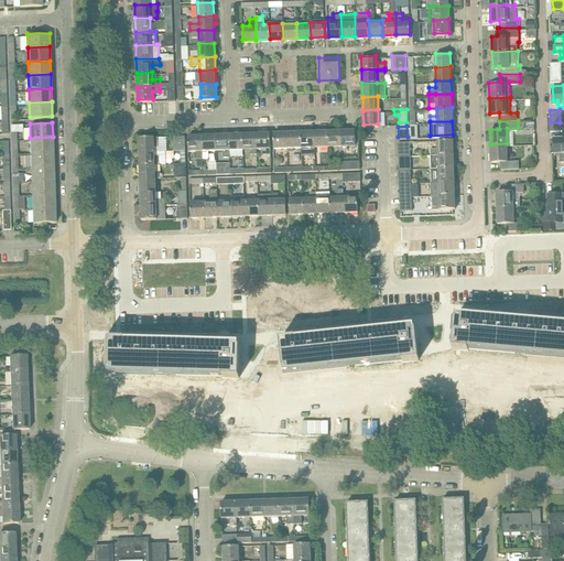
[(342,128),(327,129),(328,144),(342,143),(342,128)]
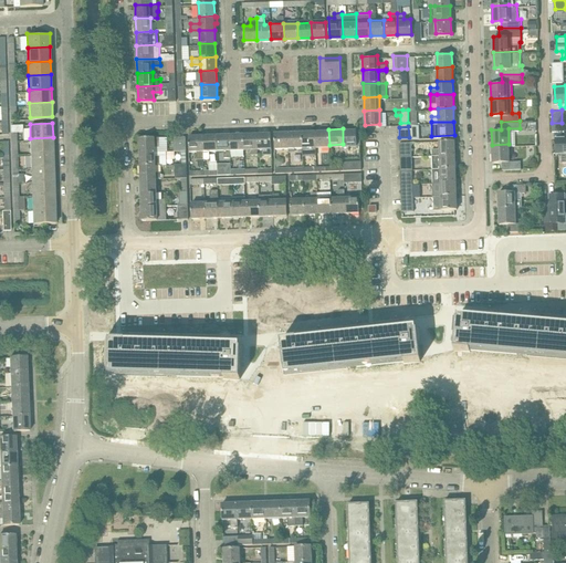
[(356,128),(343,128),(343,144),(343,148),(349,148),(349,144),(360,144),(360,133),(356,133),(356,128)]
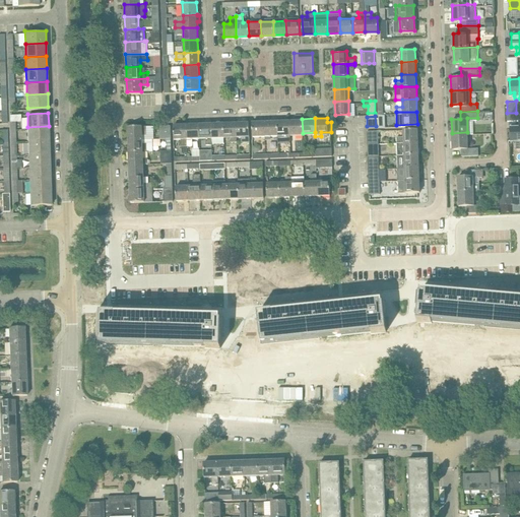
[(290,133),(289,119),(277,120),(277,133),(277,140),(290,140),(290,133)]
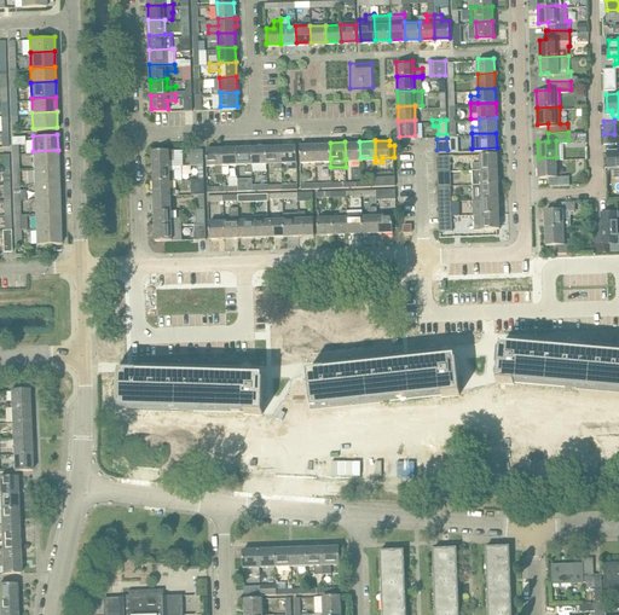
[(360,158),(359,141),(345,141),(346,158),(360,158)]
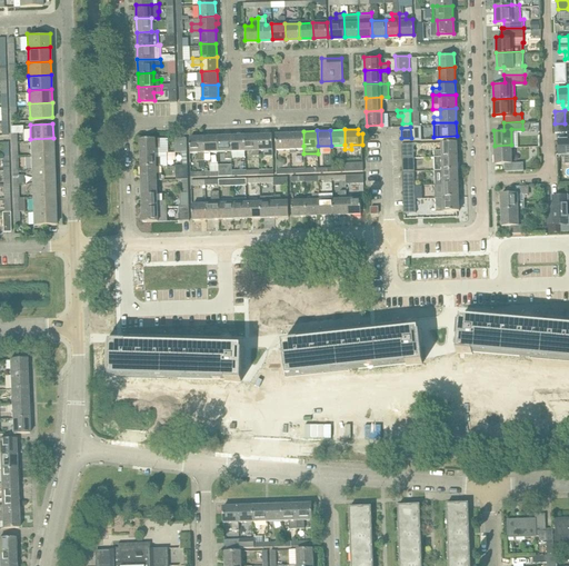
[(290,147),(289,131),(276,131),(276,147),(290,147)]
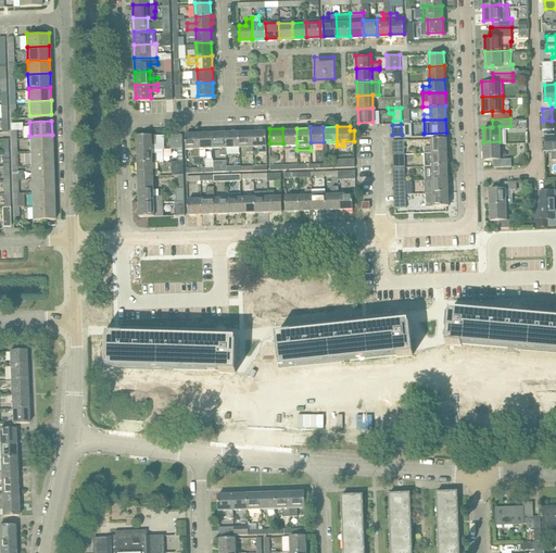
[(297,142),(297,128),(282,128),(283,143),(297,142)]
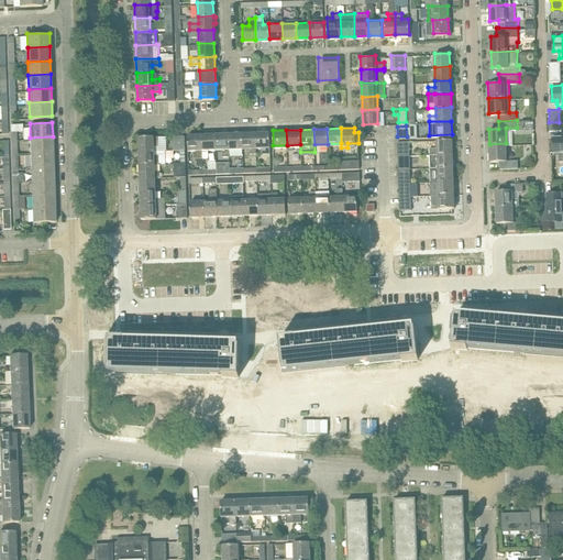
[(242,146),(242,131),(229,132),(229,152),(243,152),(242,146)]
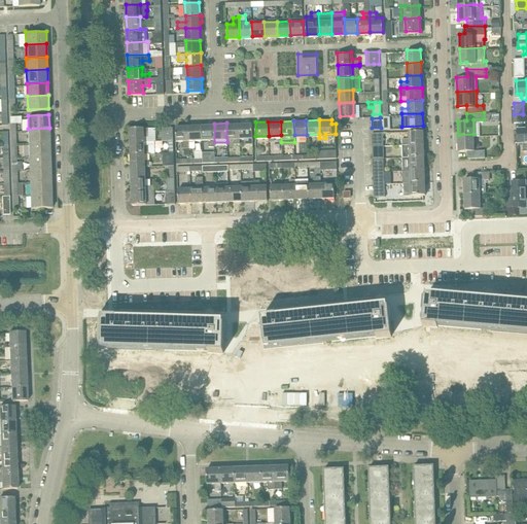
[(239,123),(226,123),(226,137),(239,137),(239,123)]
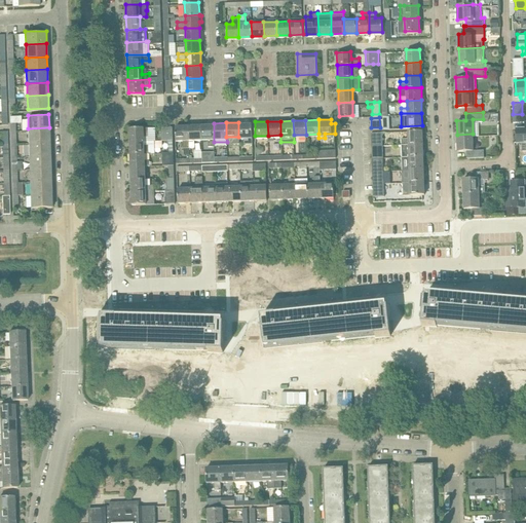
[(253,143),(252,136),(252,122),(238,122),(238,137),(246,136),(246,143),(253,143)]
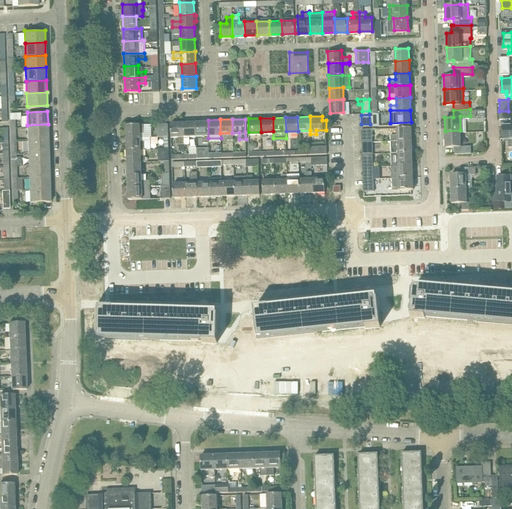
[(195,120),(183,121),(183,142),(190,142),(189,134),(196,134),(195,120)]
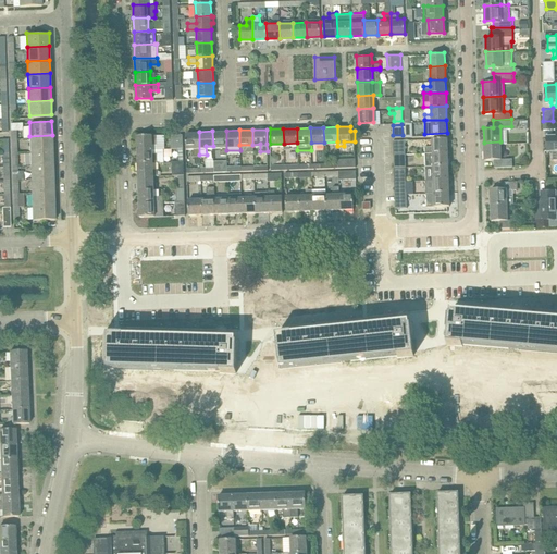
[(226,150),(226,131),(212,131),(213,146),(220,146),(221,152),(226,152),(226,150)]
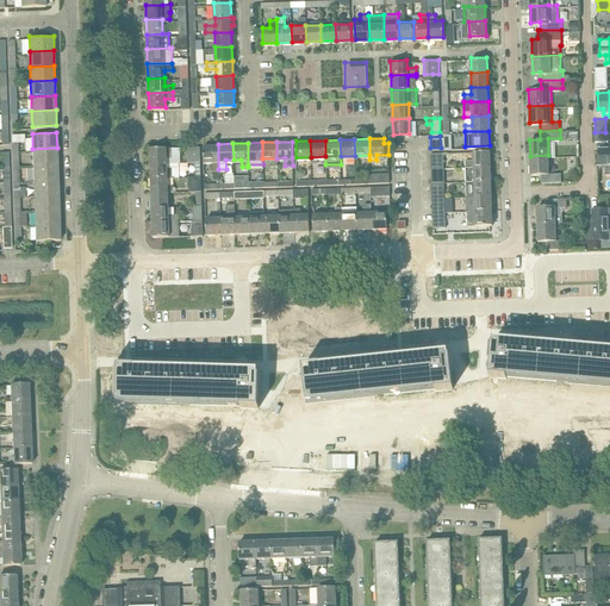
[(194,160),(200,160),(199,144),(187,145),(187,161),(194,160)]
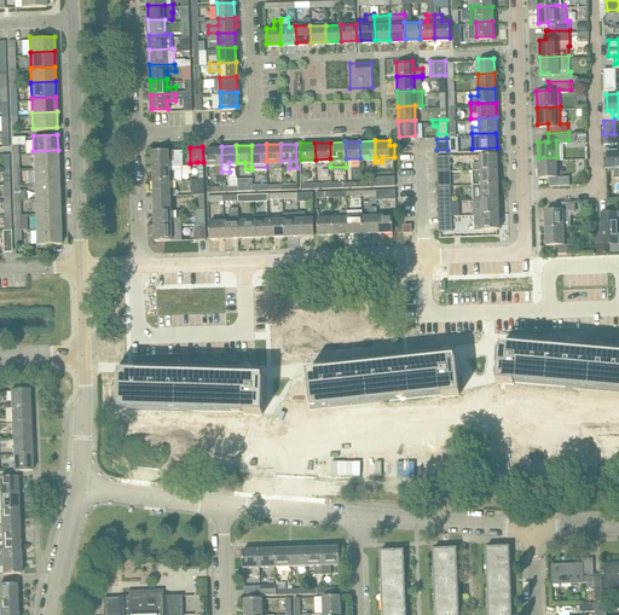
[(221,172),(221,146),(207,146),(207,163),(214,163),(214,172),(221,172)]
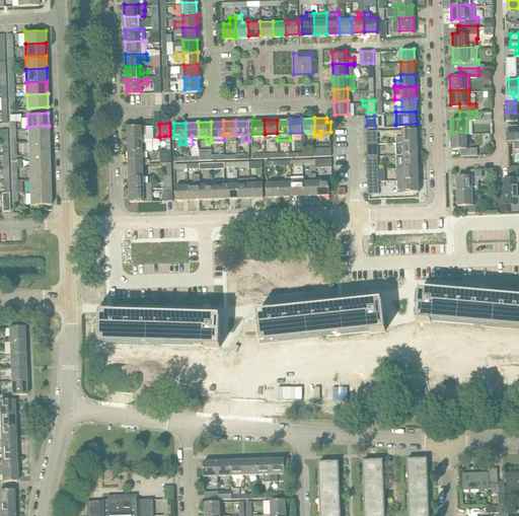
[(128,137),(142,137),(142,133),(146,133),(146,124),(128,125),(128,137)]
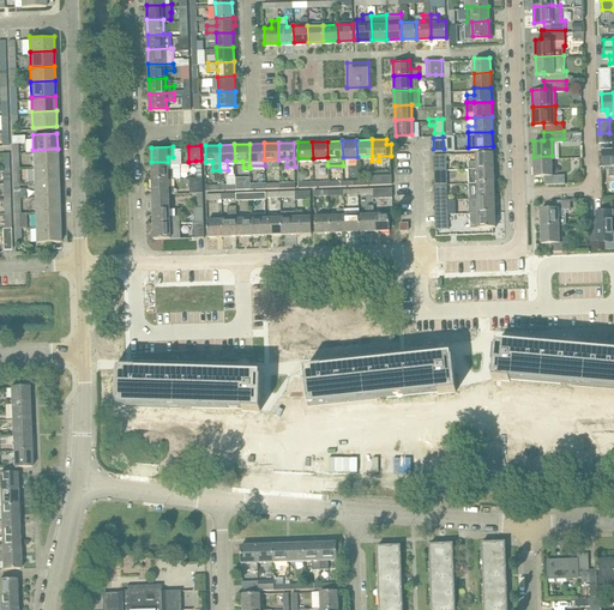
[(613,146),(603,148),(603,163),(609,163),(609,173),(613,173),(613,146)]
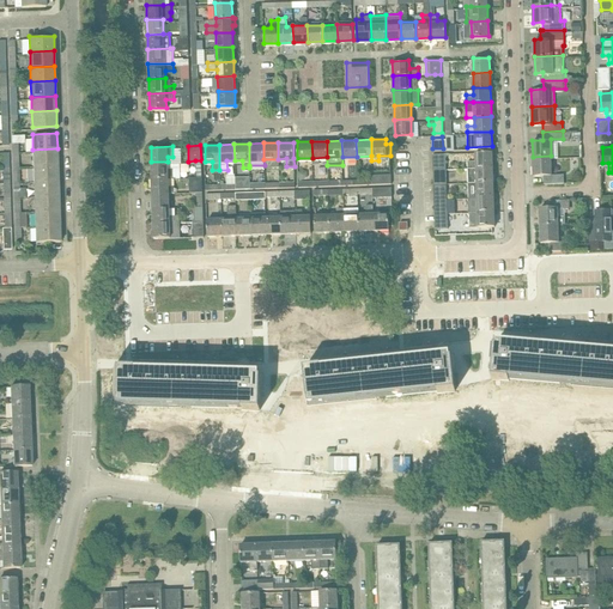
[(58,148),(32,150),(34,164),(58,164),(58,148)]
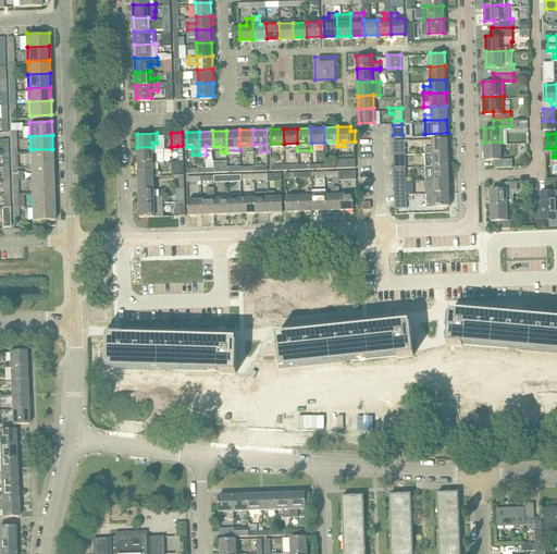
[(425,151),(447,150),(447,136),(432,137),(432,144),(425,145),(425,151)]
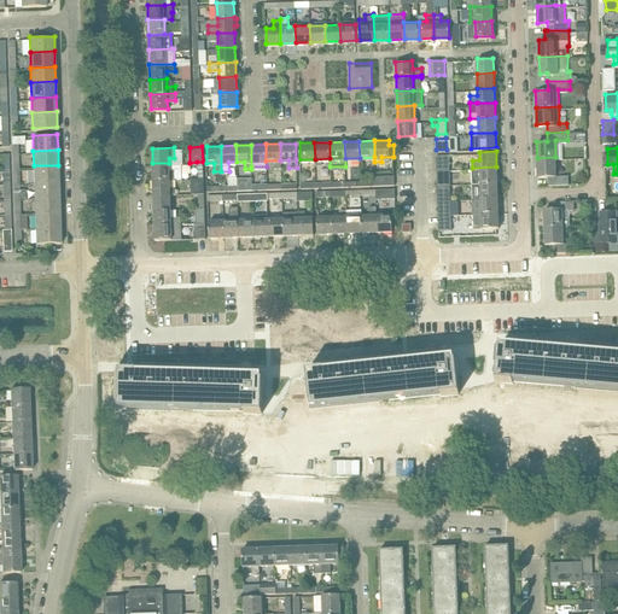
[(436,168),(449,168),(449,152),(436,153),(436,168)]
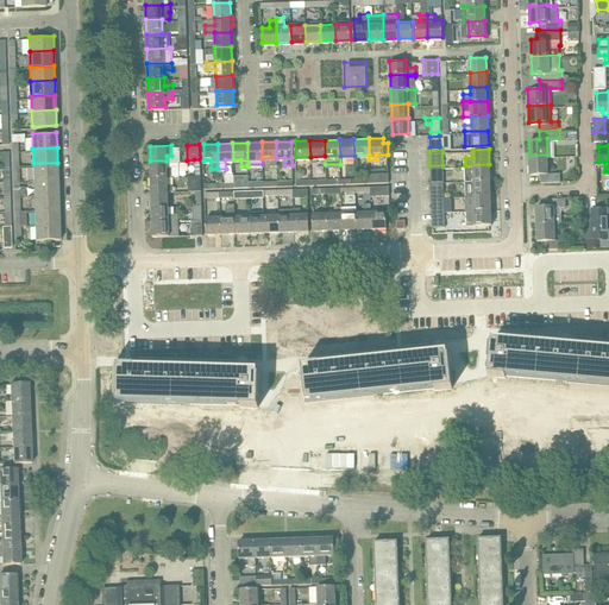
[(547,159),(547,155),(529,156),(529,172),(540,171),(540,181),(560,180),(560,170),(547,171),(547,159)]
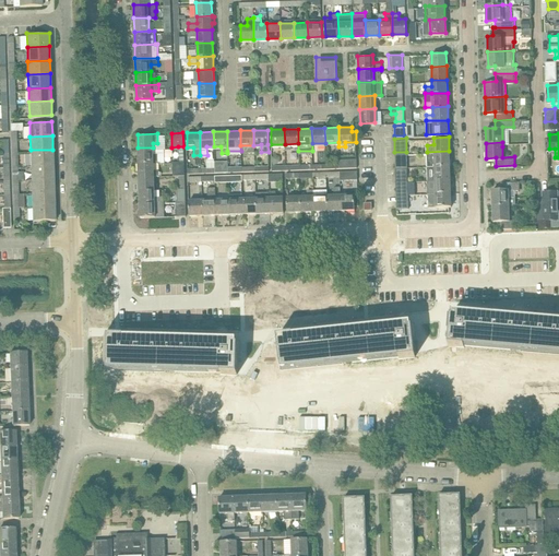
[(153,161),(153,148),(138,148),(139,162),(153,161)]
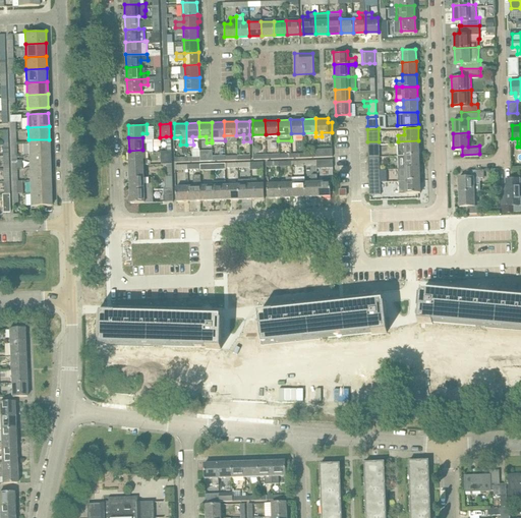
[(49,139),(29,139),(29,153),(50,152),(49,139)]
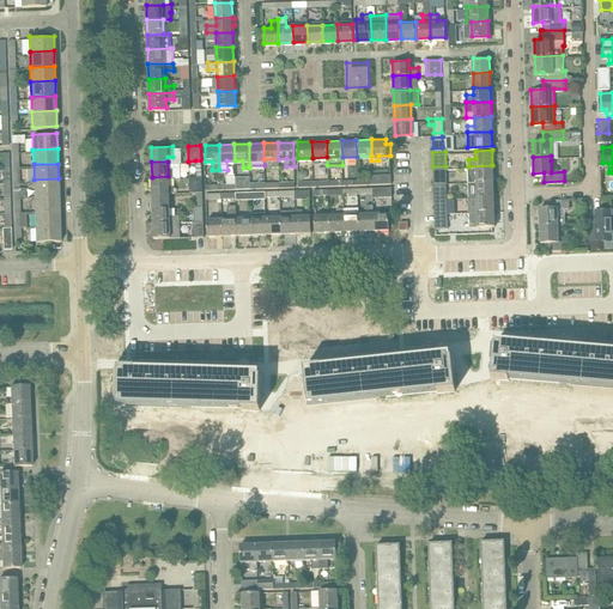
[(492,165),(468,166),(468,181),(493,180),(492,165)]
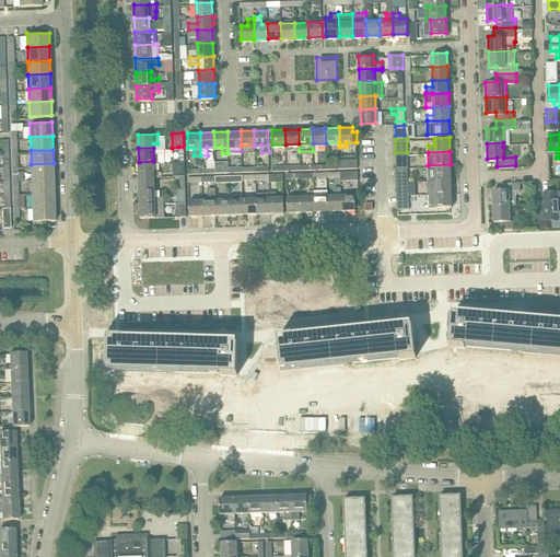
[(407,152),(395,152),(396,166),(408,166),(407,152)]
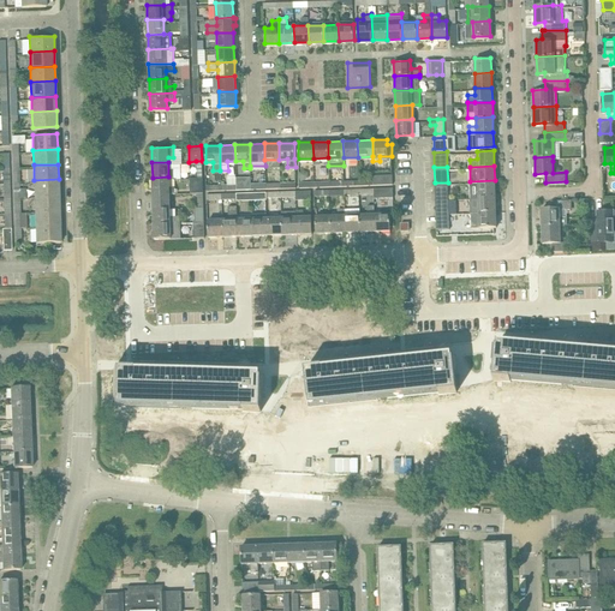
[(202,175),(196,175),(190,177),(190,191),(195,191),(197,191),(202,191),(202,175)]
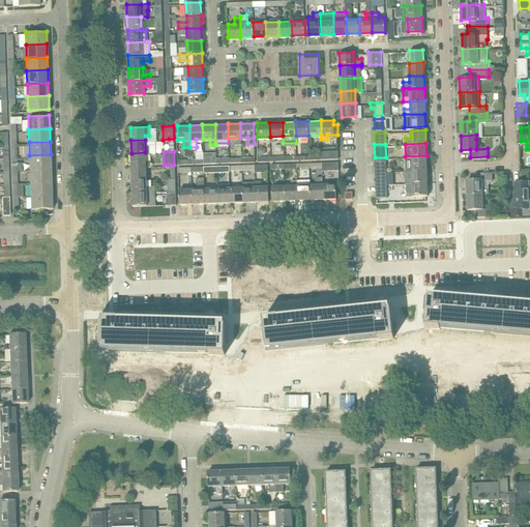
[(145,166),(145,152),(131,153),(131,166),(145,166)]
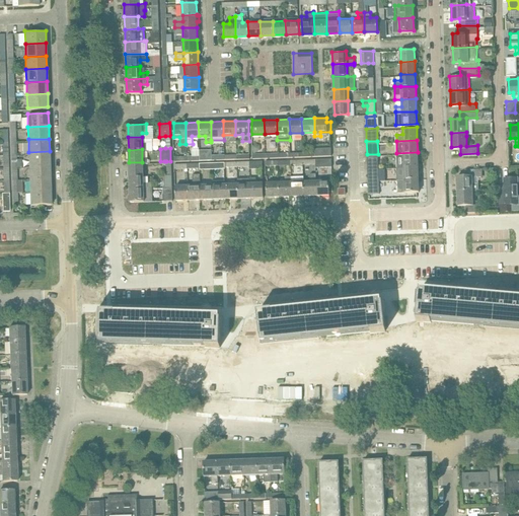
[(50,164),(50,151),(28,152),(29,164),(50,164)]
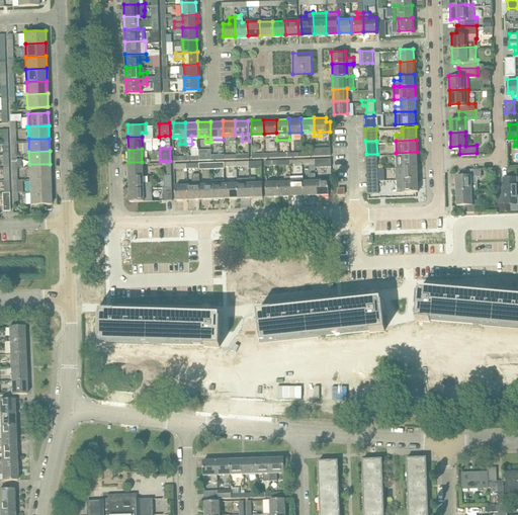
[(417,164),(417,152),(396,153),(396,165),(417,164)]
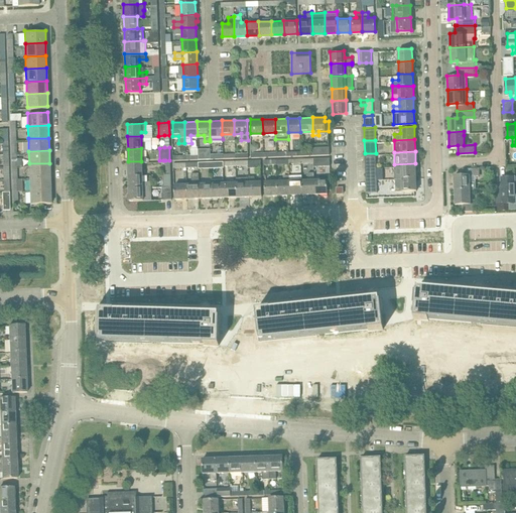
[(376,165),(376,153),(365,153),(365,165),(376,165)]
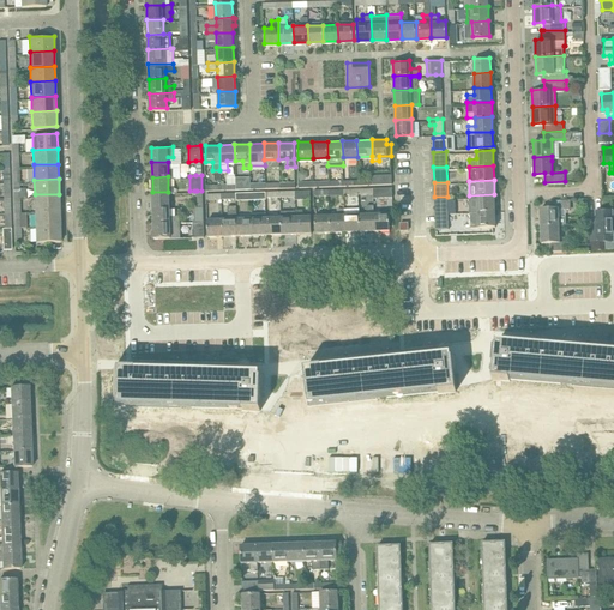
[(392,186),(373,186),(373,192),(373,195),(392,195),(392,186)]
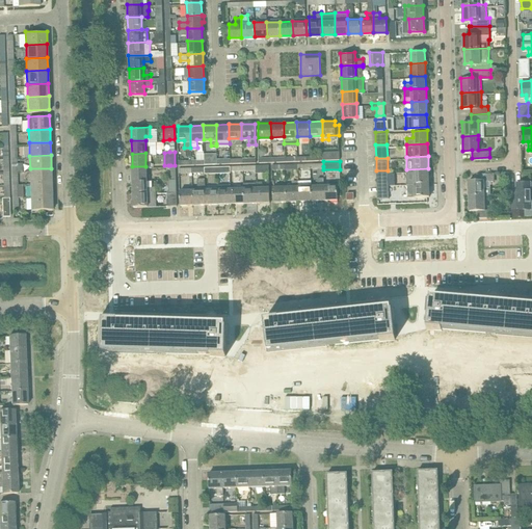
[(256,168),(256,172),(269,170),(269,163),(256,163),(256,168)]
